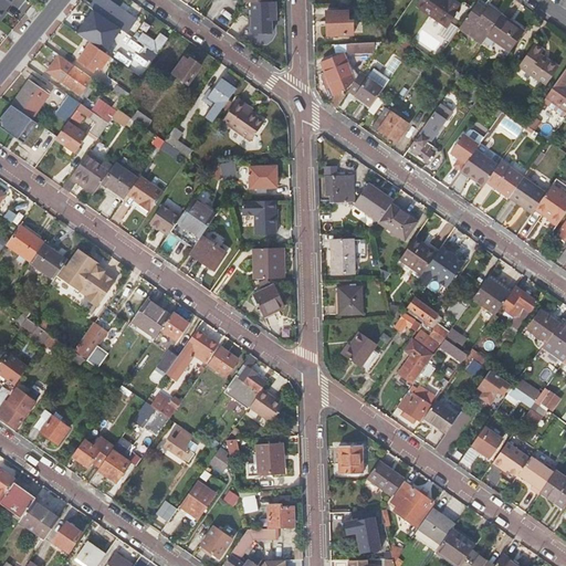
[(0,0),(0,20),(1,21),(8,12),(6,10),(12,0),(0,0)]
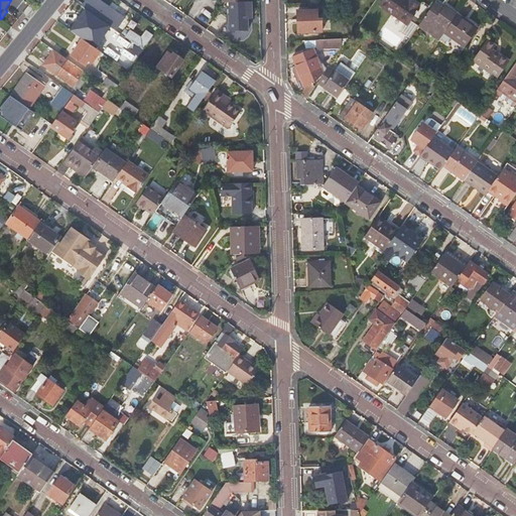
[(100,0),(87,0),(83,6),(106,22),(116,30),(125,17),(100,0)]
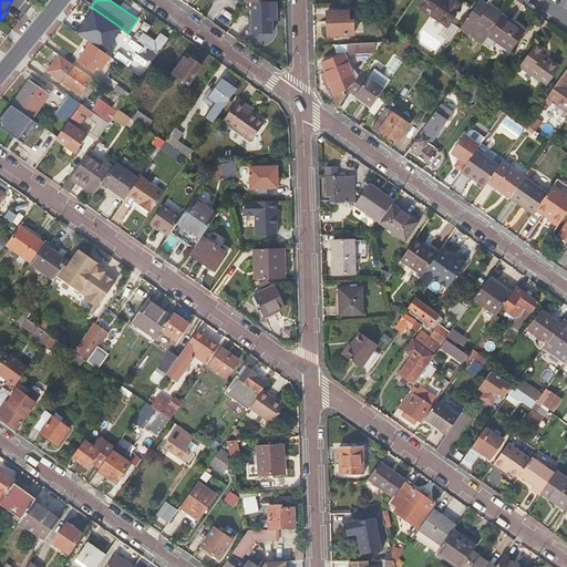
[(405,8),(405,7),(395,0),(385,0),(383,6),(399,17),(405,8)]
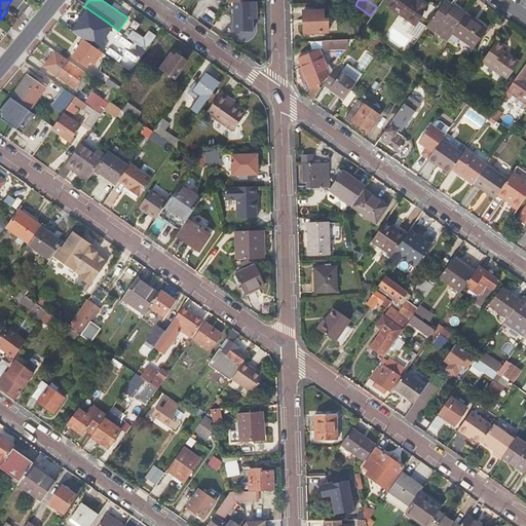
[(397,22),(419,36),(436,12),(427,6),(427,7),(417,0),(392,0),(388,6),(402,14),(397,22)]
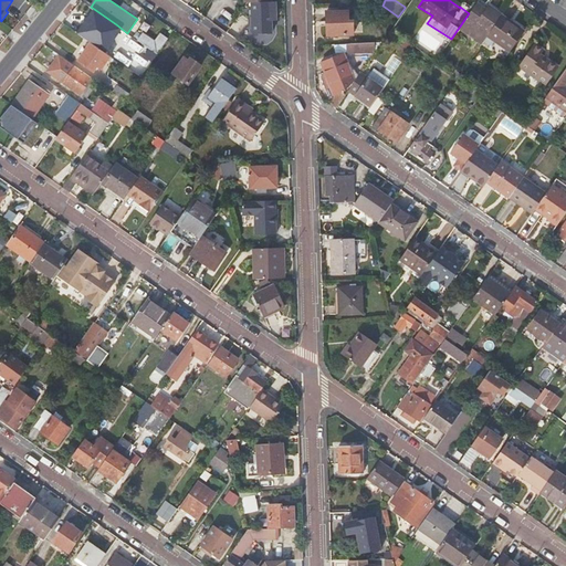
[(275,20),(275,1),(271,1),(251,1),(252,33),(271,33),(271,20),(275,20)]
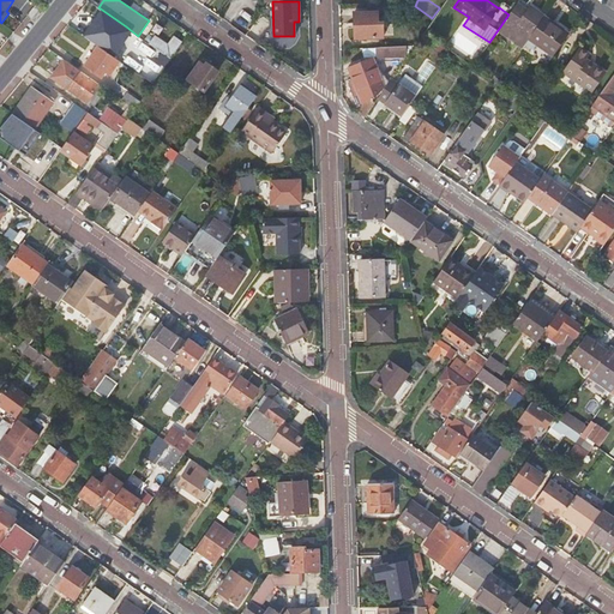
[(530,40),(546,18),(531,7),(529,11),(519,4),(500,31),(510,38),(516,32),(529,42),(530,40)]
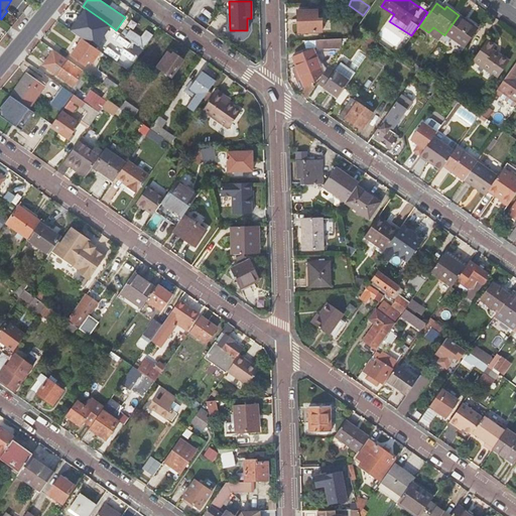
[(211,9),(200,24),(206,29),(218,13),(211,9)]
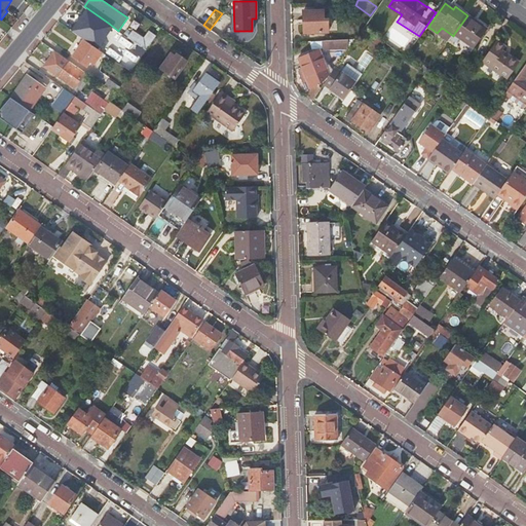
[(306,35),(330,34),(329,20),(327,20),(326,10),(305,11),(306,35)]
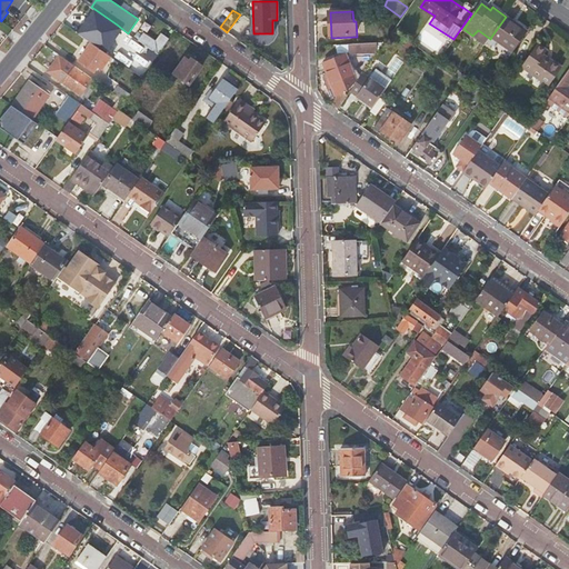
[(491,37),(515,52),(529,32),(506,17),(491,37)]
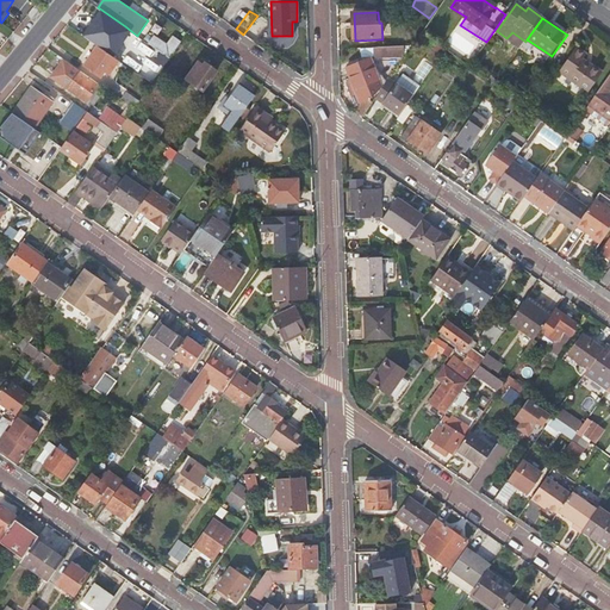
[(83,24),(78,31),(89,39),(95,32),(83,24)]
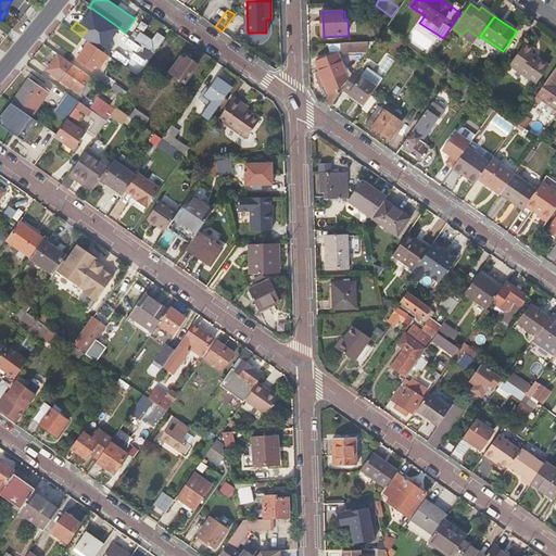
[(125,33),(114,24),(104,38),(126,54),(137,40),(135,39),(125,33)]
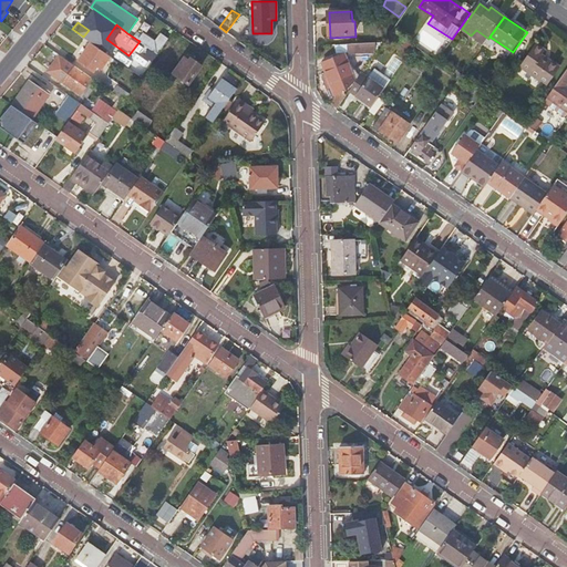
[(435,51),(443,41),(425,27),(416,37),(435,51)]
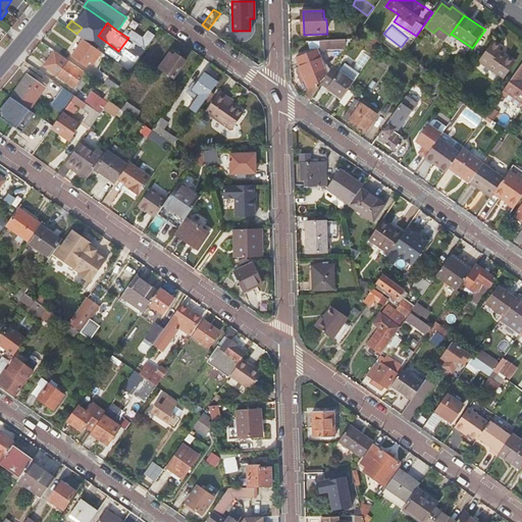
[(438,28),(433,33),(446,42),(450,36),(438,28)]
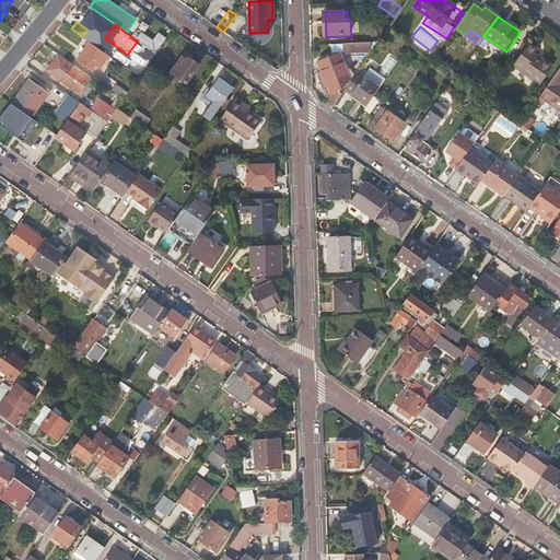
[(155,54),(166,38),(159,33),(153,41),(141,32),(136,39),(138,41),(155,54)]
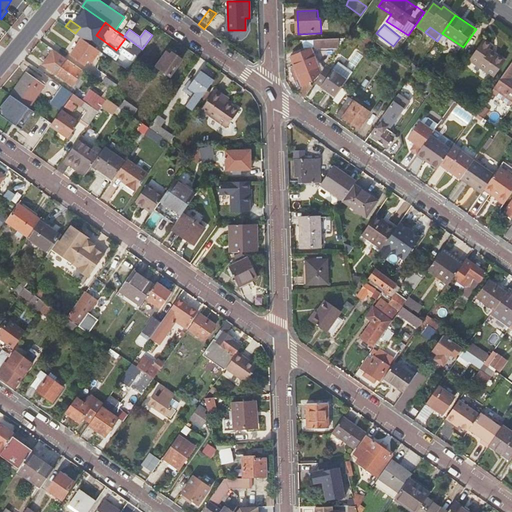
[(348,38),(315,40),(315,47),(320,47),(320,49),(341,48),(348,38)]
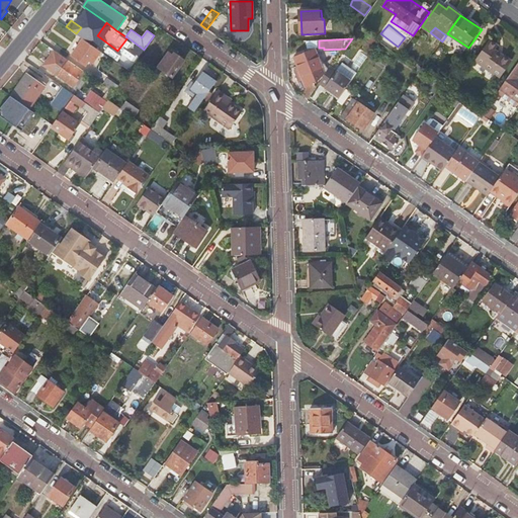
[(98,50),(84,39),(73,56),(89,67),(95,58),(99,60),(103,54),(98,50)]
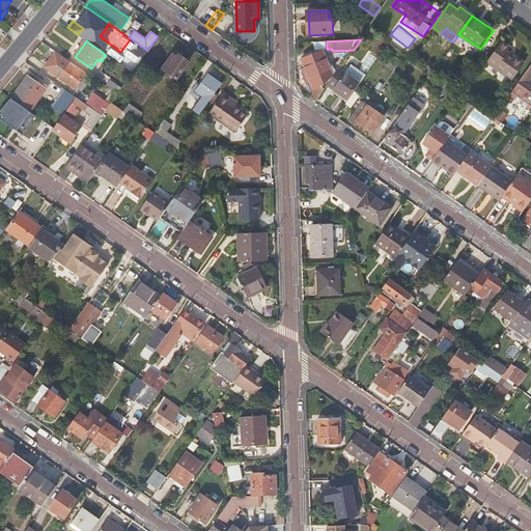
[(484,68),(509,86),(526,63),(510,52),(513,47),(504,40),(484,68)]
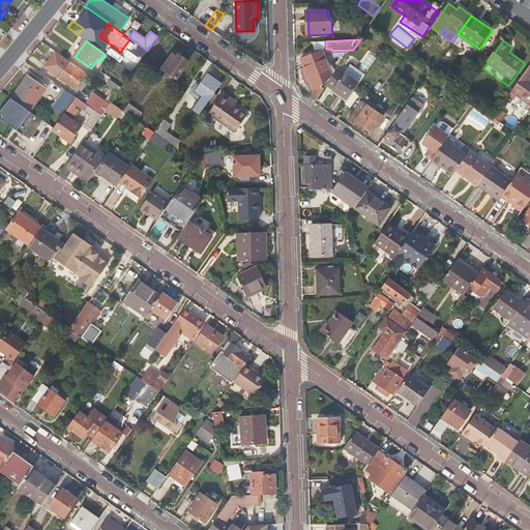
[(106,55),(118,62),(121,58),(104,47),(100,51),(106,55)]
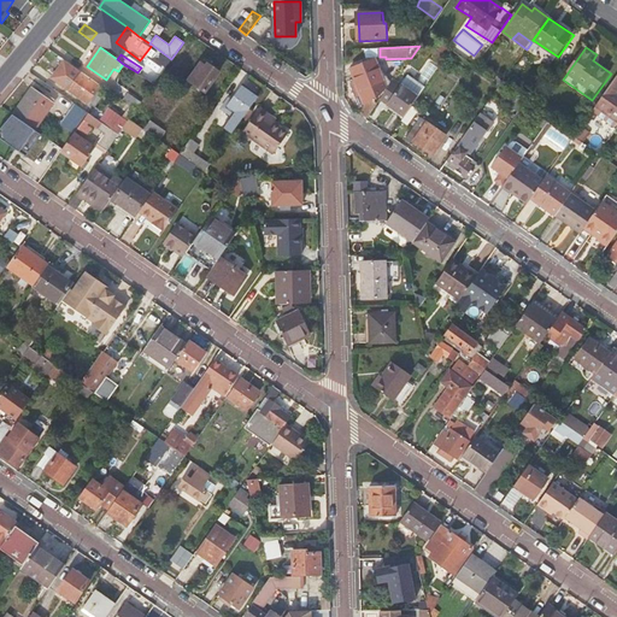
[(99,83),(82,71),(65,59),(52,77),(87,103),(93,93),(92,92),(99,83)]
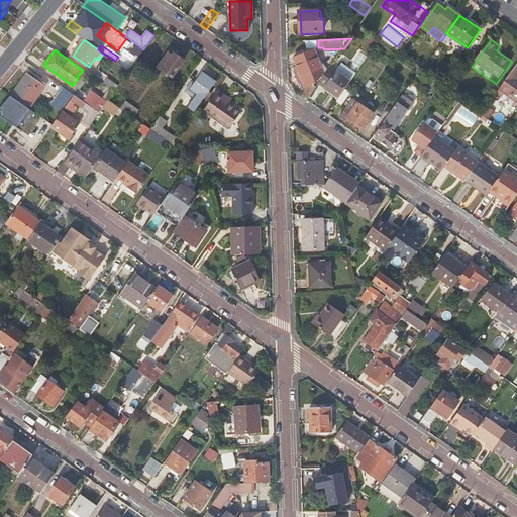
[(159,66),(173,76),(184,59),(171,49),(159,66)]
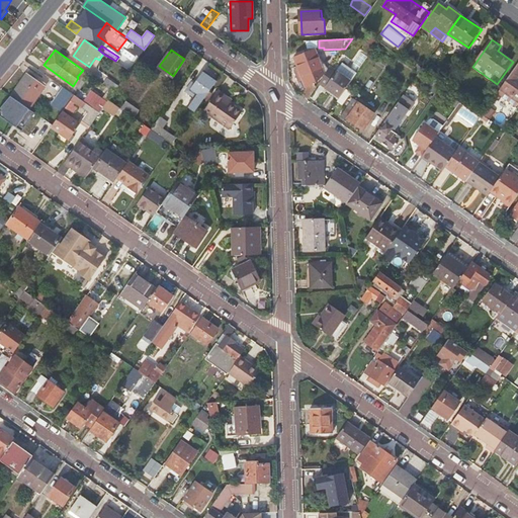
[(304,94),(310,98),(319,85),(316,83),(325,74),(315,50),(296,58),(299,66),(308,86),(309,87),(304,94)]
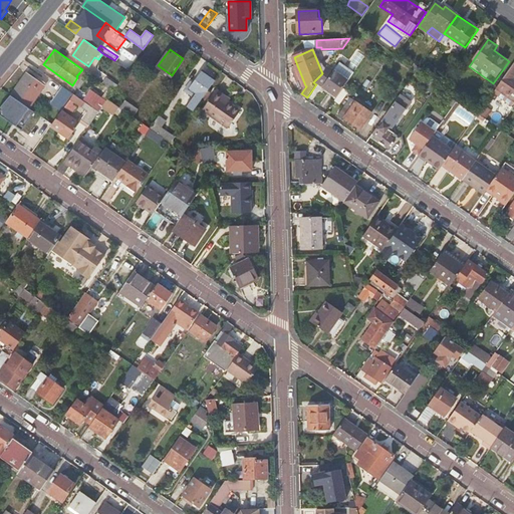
[(360,53),(351,62),(355,67),(364,58),(360,53)]
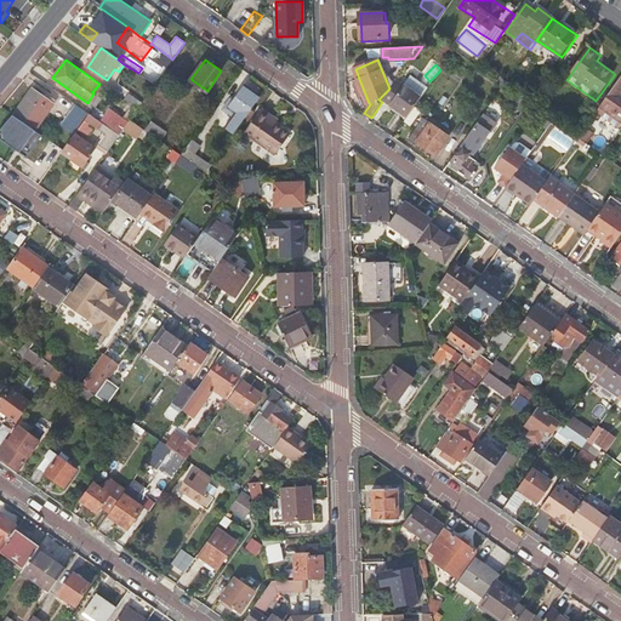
[(620,77),(600,107),(620,120),(620,77)]
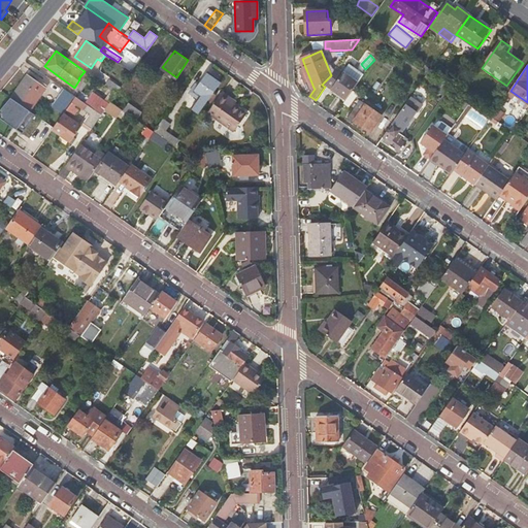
[(308,90),(314,88),(305,67),(300,69),(308,90)]
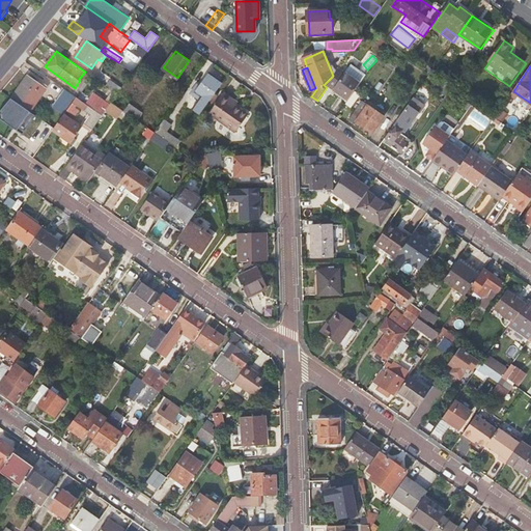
[(329,85),(350,100),(361,84),(340,68),(329,85)]
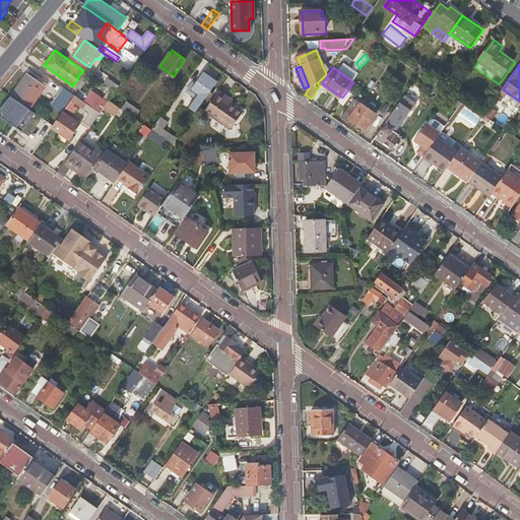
[(78,78),(73,86),(75,87),(86,72),(83,70),(77,77),(78,78)]
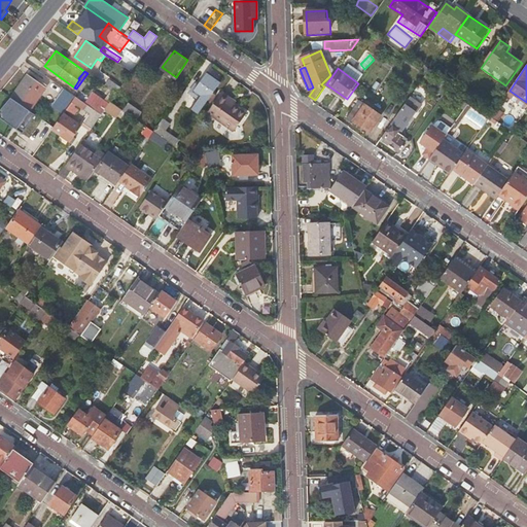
[(199,112),(220,81),(207,72),(202,78),(200,76),(188,92),(197,98),(190,107),(199,112)]
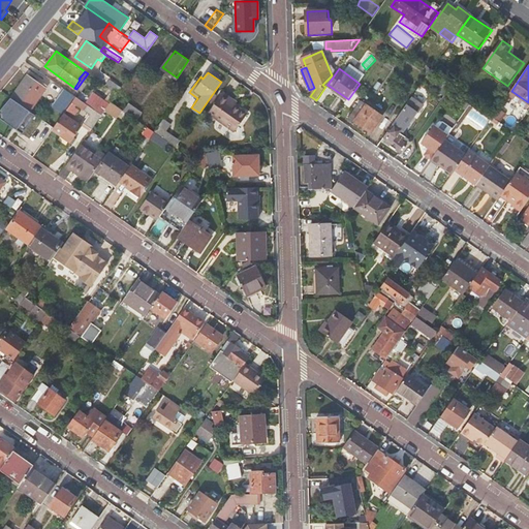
[(29,74),(12,98),(30,111),(47,87),(29,74)]
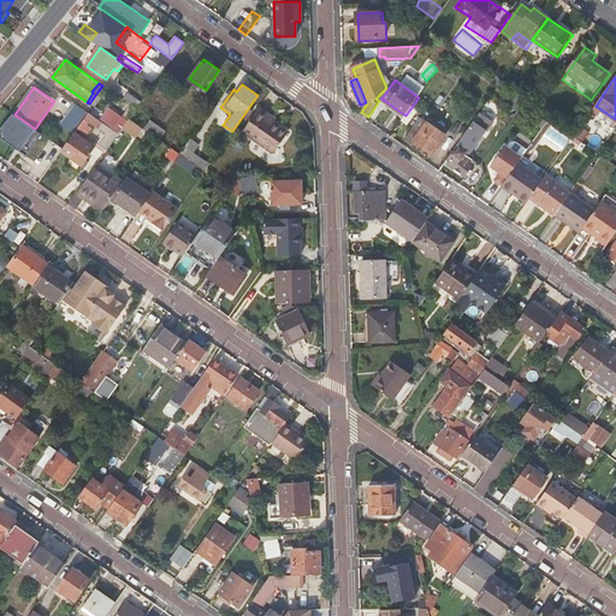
[(130,105),(135,108),(140,102),(126,93),(122,99),(130,105)]
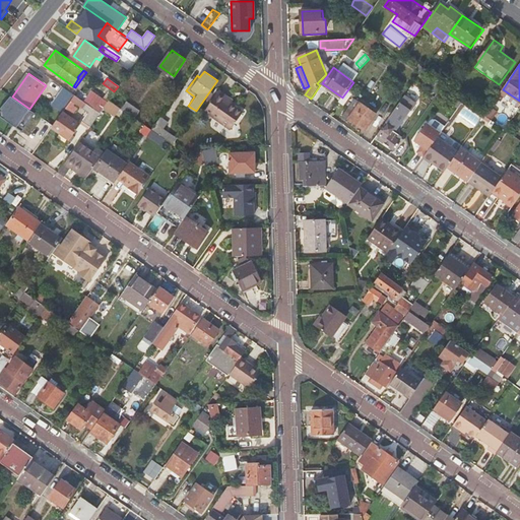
[(74,94),(64,87),(51,105),(62,112),(72,98),(74,94)]
